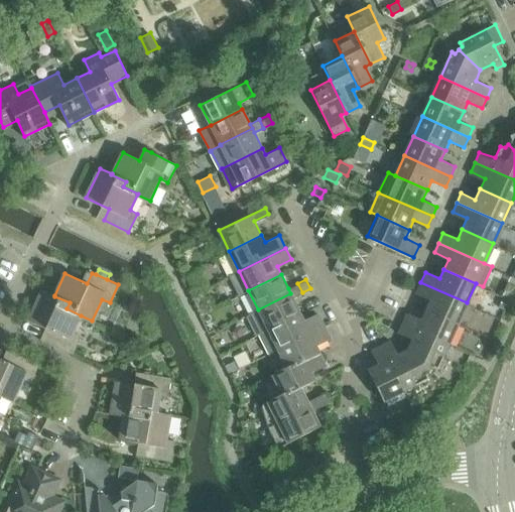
[(512,294),(514,288),(514,284),(509,281),(502,295),(510,299),(512,294)]
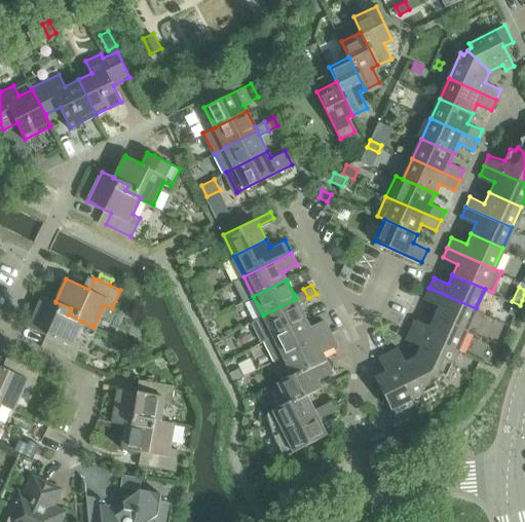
[(439,304),(434,314),(466,329),(476,308),(428,288),(424,298),(439,304)]
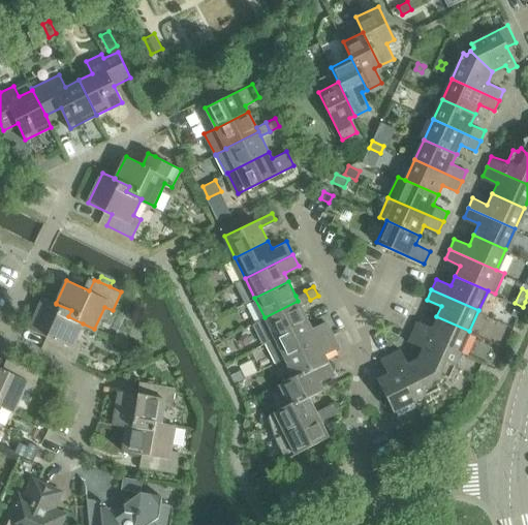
[(265,317),(253,323),(262,344),(266,342),(307,320),(300,305),(310,300),(305,290),(296,296),(298,301),(265,317)]
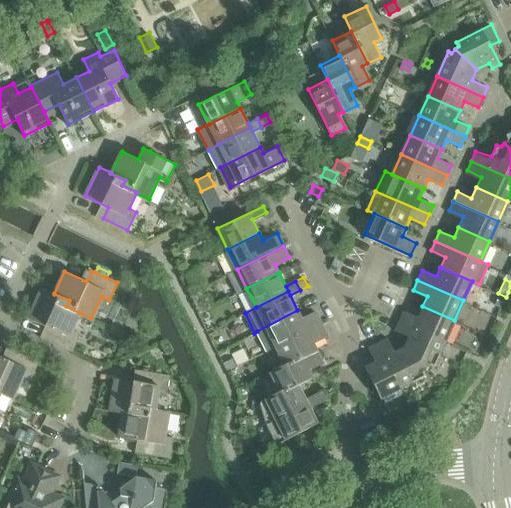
[(73,328),(80,313),(66,306),(69,300),(54,294),(54,293),(42,287),(28,318),(51,328),(46,338),(72,350),(80,332),(73,328)]
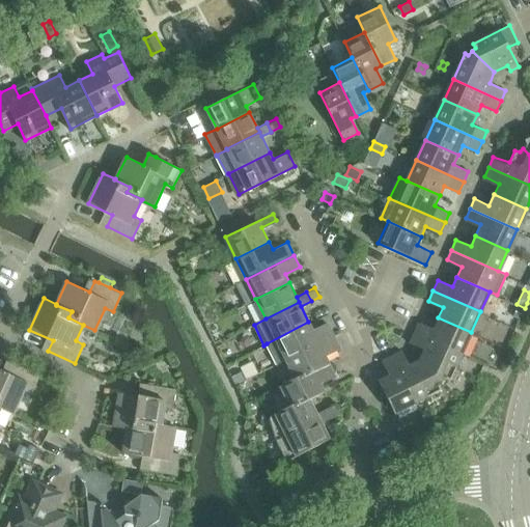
[(517,304),(511,315),(520,320),(525,308),(517,304)]
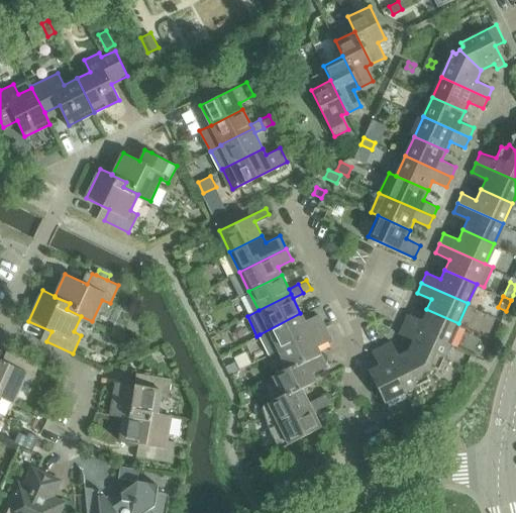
[(408,313),(403,322),(449,343),(458,323),(426,309),(422,319),(408,313)]
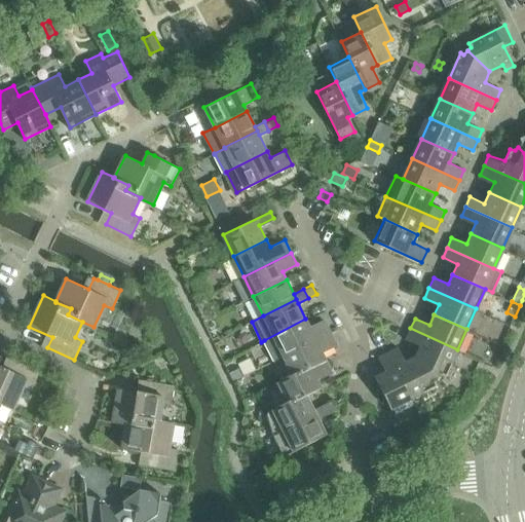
[(309,327),(305,319),(264,340),(273,360),(283,356),(330,332),(324,320),(309,327)]
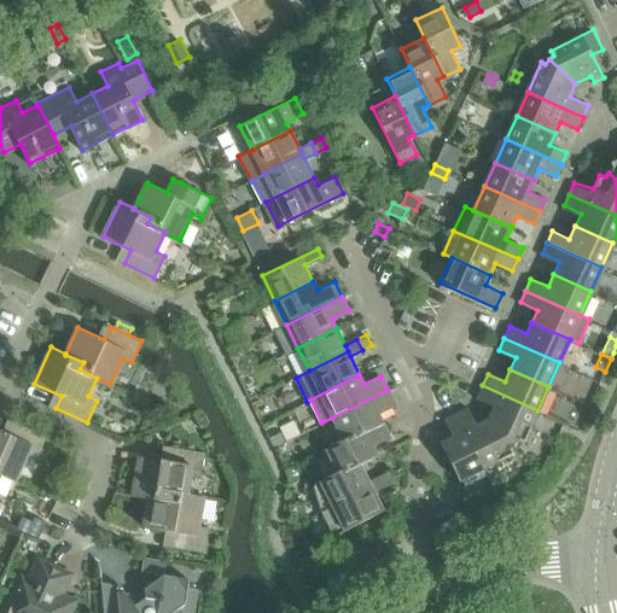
[(524,439),(537,410),(482,385),(477,397),(494,404),(488,418),(516,443),(519,438),(524,439)]
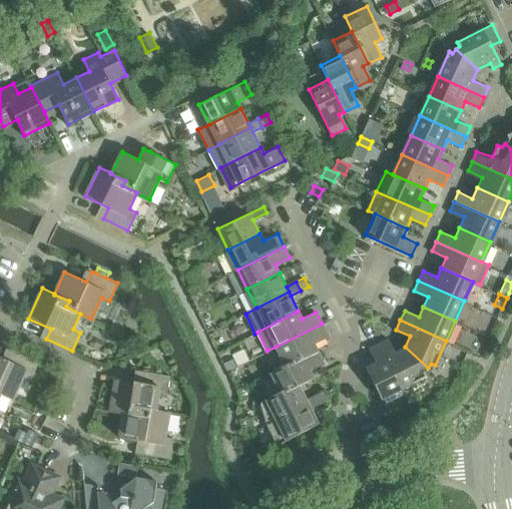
[(276,347),(285,365),(285,366),(317,350),(314,343),(328,336),(322,324),(276,347)]
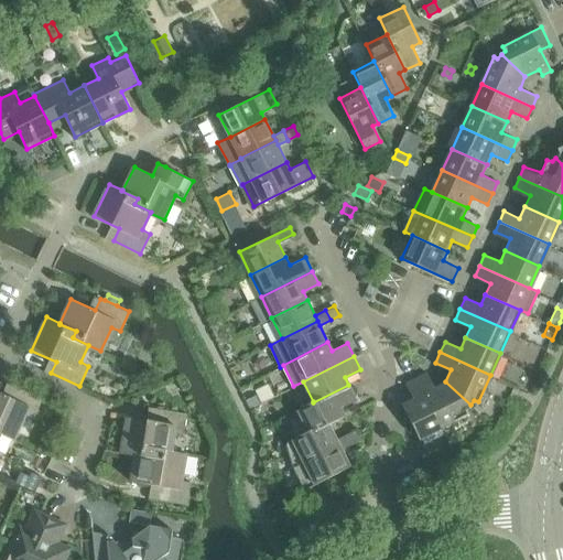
[(466,409),(471,405),(445,381),(433,388),(425,372),(415,377),(441,427),(466,413),(466,409)]
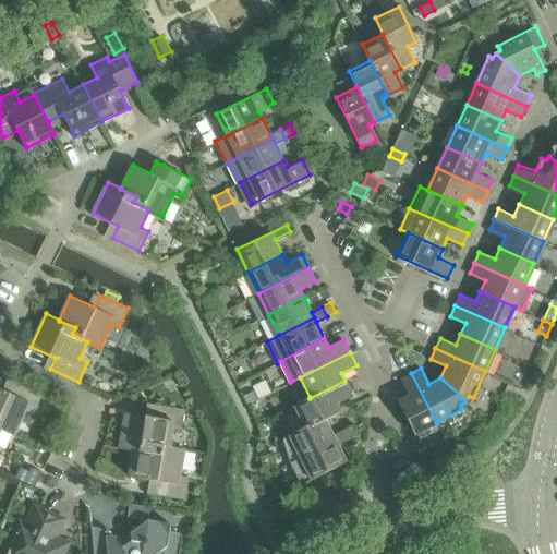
[(415,433),(436,422),(411,373),(401,377),(410,393),(398,398),(415,433)]
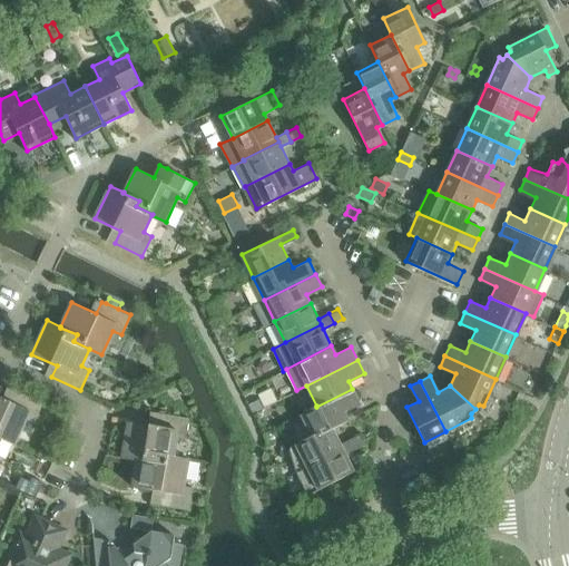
[(0,396),(0,436),(13,442),(26,417),(35,421),(42,401),(13,389),(8,400),(0,396)]
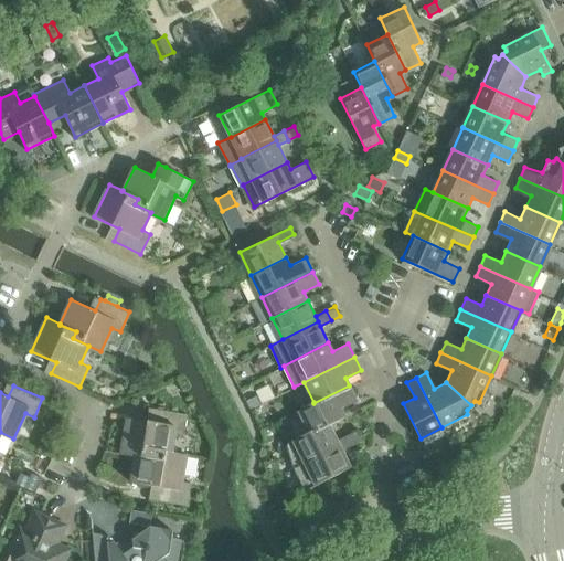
[(298,410),(308,432),(309,432),(328,423),(329,424),(344,416),(340,408),(355,399),(349,385),(314,403),(314,402),(298,410)]
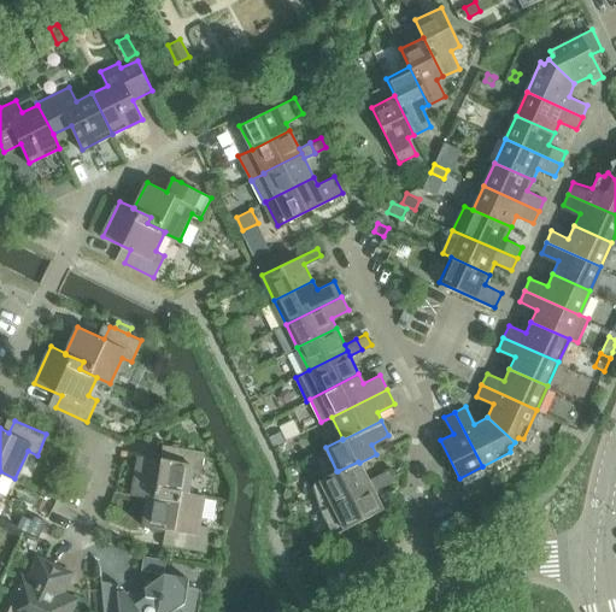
[(286,425),(274,431),(279,441),(291,435),(286,425)]
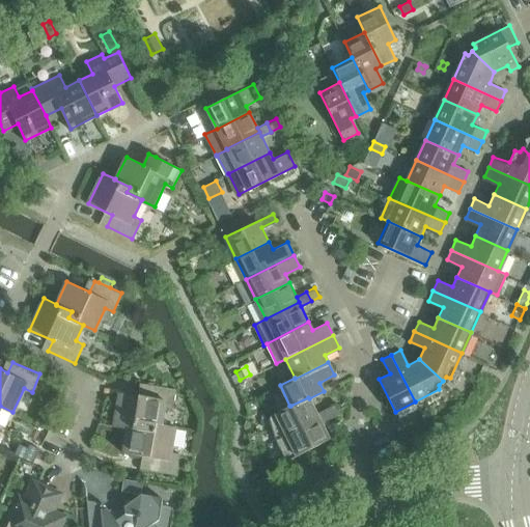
[(120,391),(114,423),(129,425),(128,426),(143,430),(144,422),(161,425),(161,423),(164,408),(173,410),(176,388),(148,383),(146,396),(120,391)]
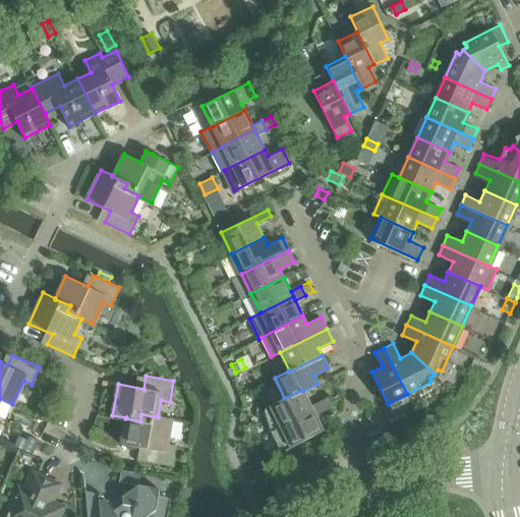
[(271,429),(271,431),(312,409),(310,405),(303,391),(302,390),(285,398),(284,398),(265,408),(269,416),(271,429)]
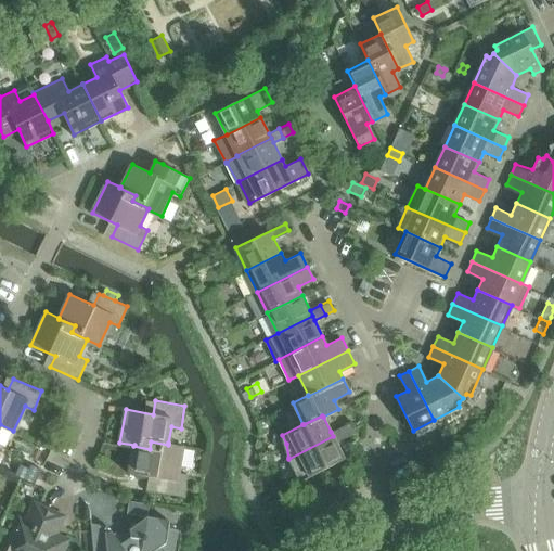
[(349,422),(342,426),(346,435),(355,432),(349,422)]
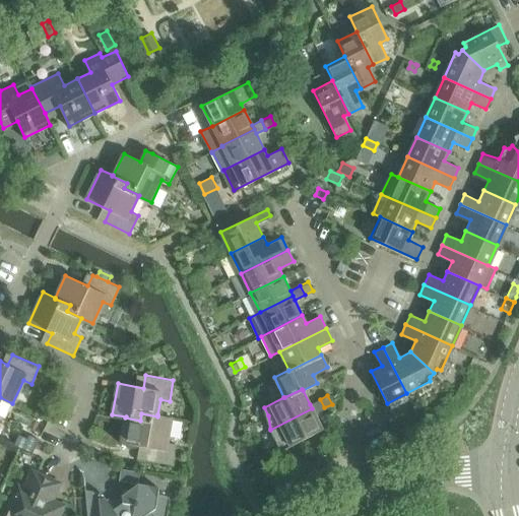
[(320,399),(310,404),(312,408),(270,430),(280,450),(322,429),(314,412),(324,407),(320,399)]
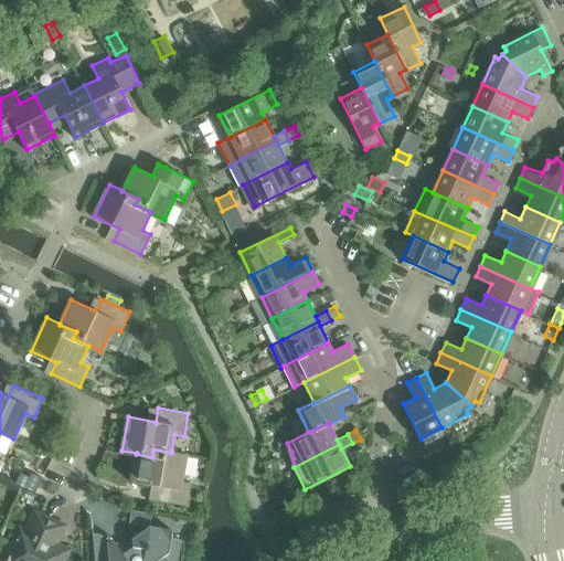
[(136,454),(131,479),(159,484),(157,498),(187,504),(190,482),(181,479),(185,453),(171,451),(171,453),(153,450),(152,457),(136,454)]
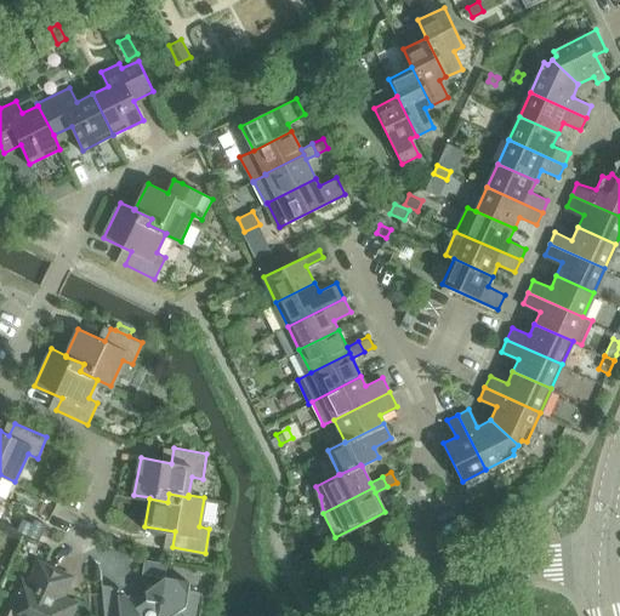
[(490,505),(489,509),(493,518),(504,512),(498,501),(490,505)]
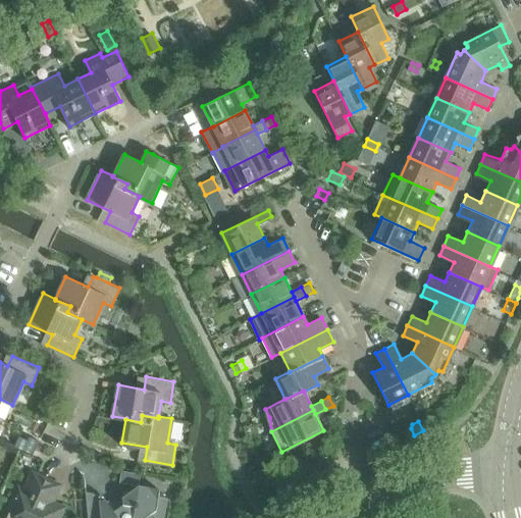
[(28,437),(19,434),(15,445),(34,453),(40,438),(30,434),(28,437)]
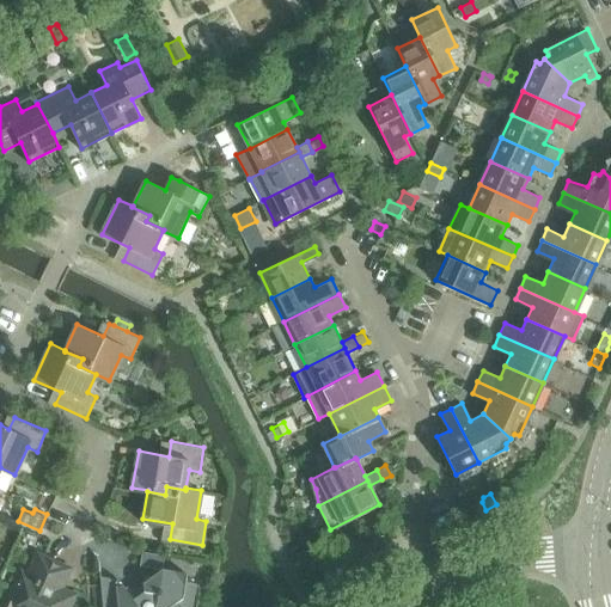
[(305,535),(298,539),(303,549),(312,544),(309,537),(305,535)]
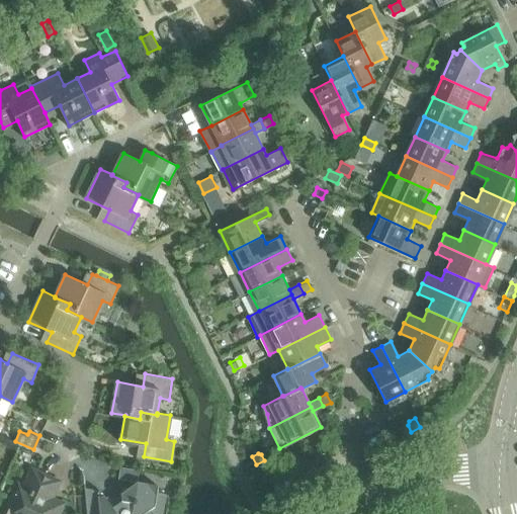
[(59,513),(65,502),(53,497),(61,480),(32,467),(24,484),(18,482),(6,509),(15,513),(59,513)]
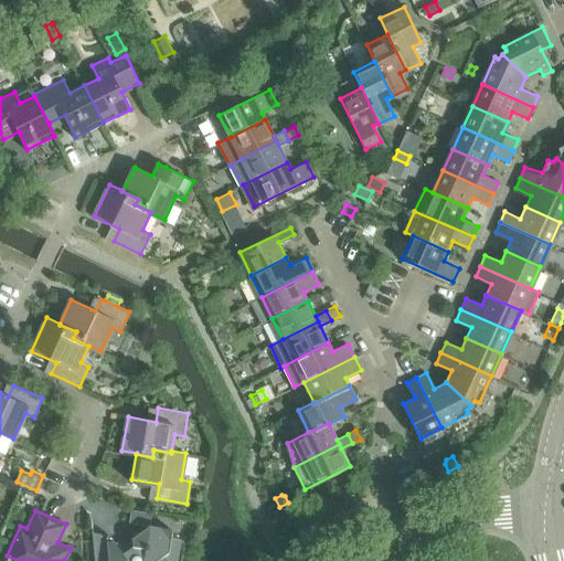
[(110,533),(94,536),(96,560),(183,560),(183,559),(185,543),(185,542),(187,541),(185,540),(184,539),(183,538),(182,538),(172,537),(173,528),(151,526),(134,537),(135,544),(124,552),(116,540),(110,533)]
